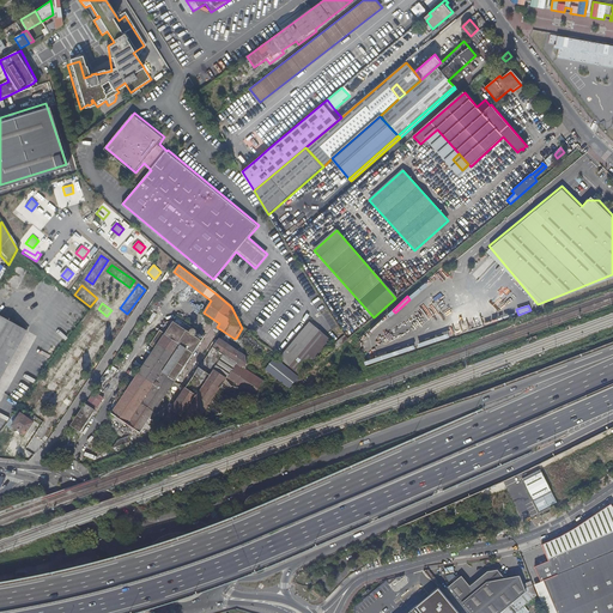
[(0,366),(22,328),(0,315),(0,366)]
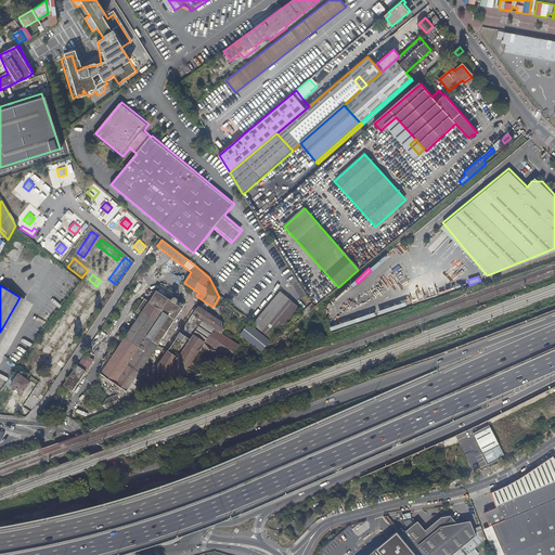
[(84,286),(77,296),(91,306),(98,296),(84,286)]
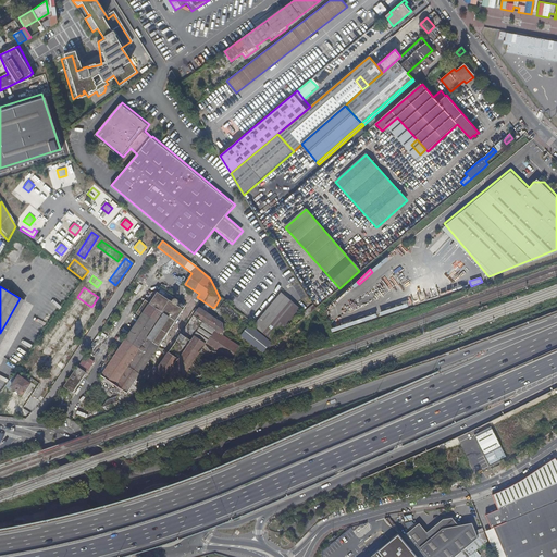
[(127,394),(157,349),(159,346),(186,306),(161,288),(150,305),(145,301),(137,313),(143,317),(118,354),(112,350),(104,361),(110,366),(102,376),(127,394)]
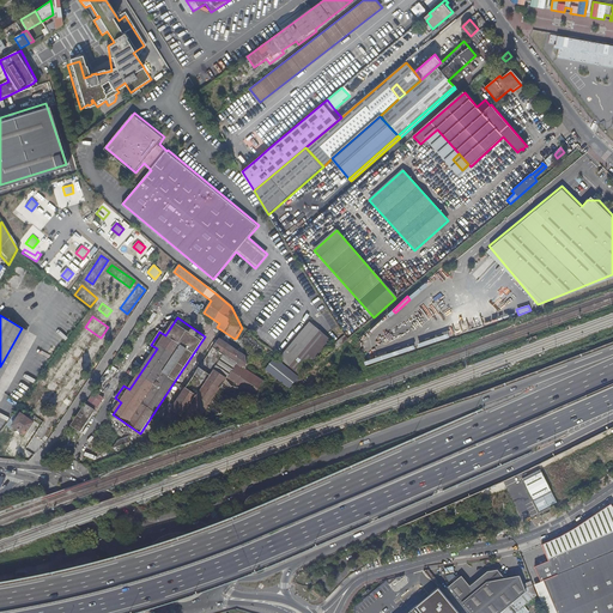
[(309,322),(280,358),(302,376),(332,340),(309,322)]
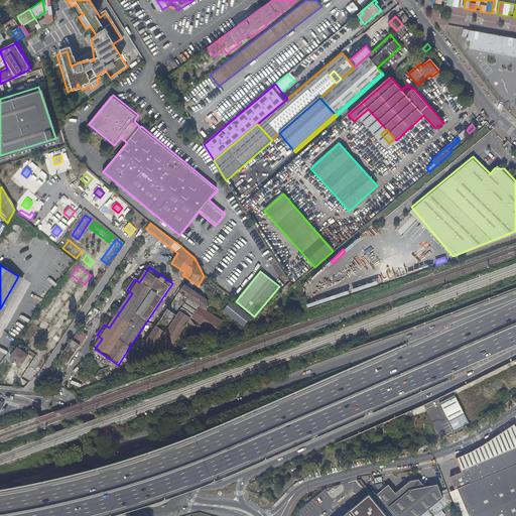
[(0,319),(23,278),(18,276),(0,308),(0,319)]
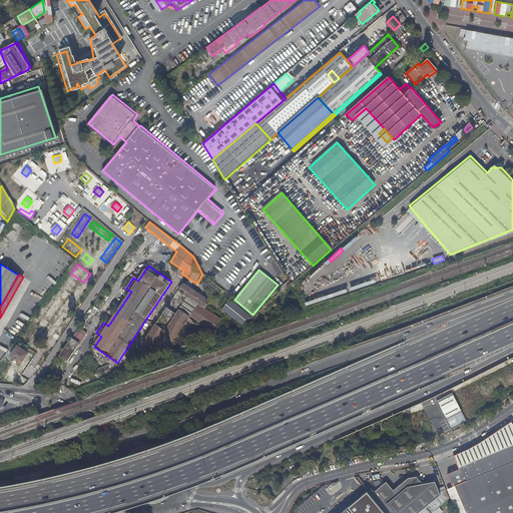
[(68,278),(64,284),(77,292),(81,286),(68,278)]
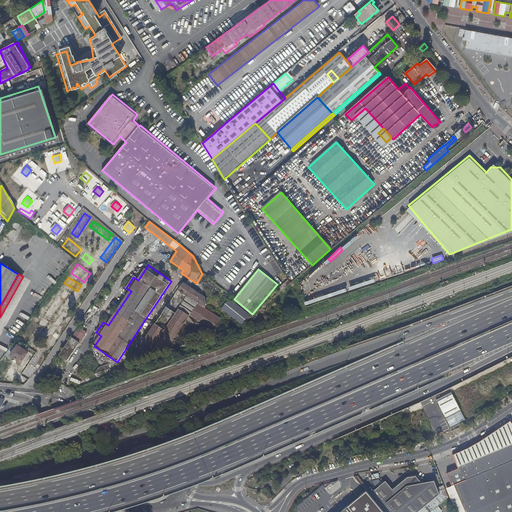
[(170,351),(185,345),(188,340),(192,334),(194,336),(196,337),(203,326),(211,331),(219,318),(204,308),(206,305),(205,298),(183,283),(178,290),(174,296),(162,314),(155,324),(154,327),(138,350),(147,356),(167,349),(170,351)]
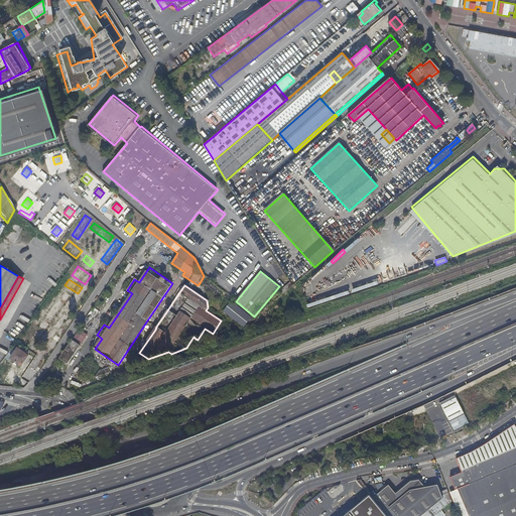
[(62,288),(56,295),(70,306),(76,298),(62,288)]
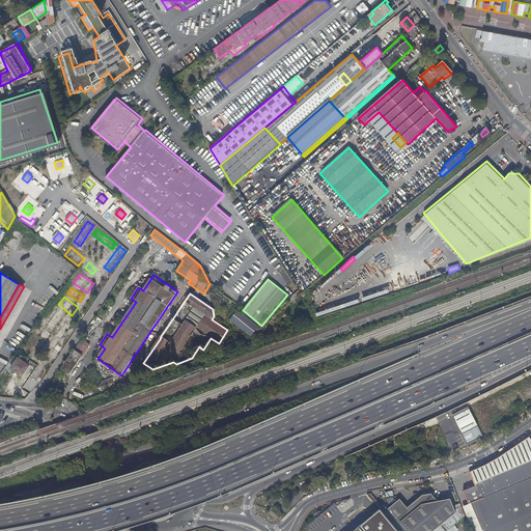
[(57,305),(51,312),(65,324),(72,316),(57,305)]
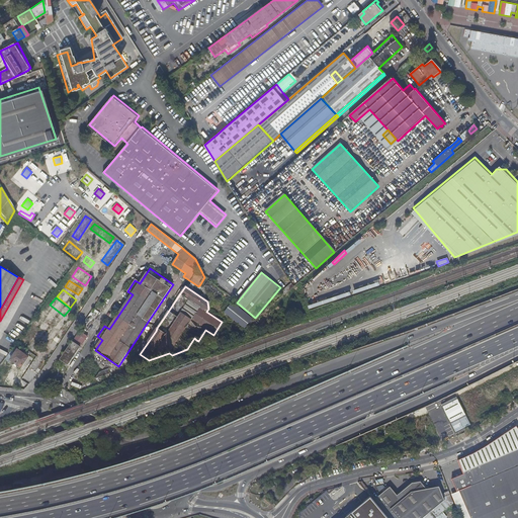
[(308,309),(332,300),(331,297),(307,307),(308,309)]
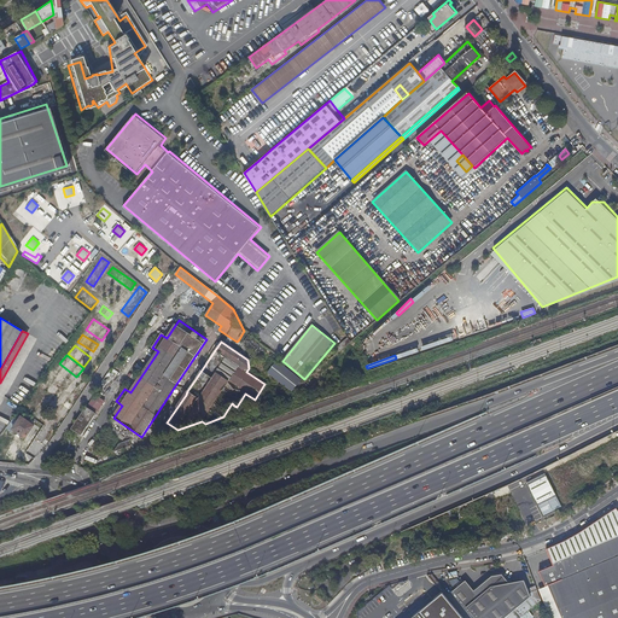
[(293,377),(274,365),(268,373),(291,391),(301,380),(298,378),(293,377)]
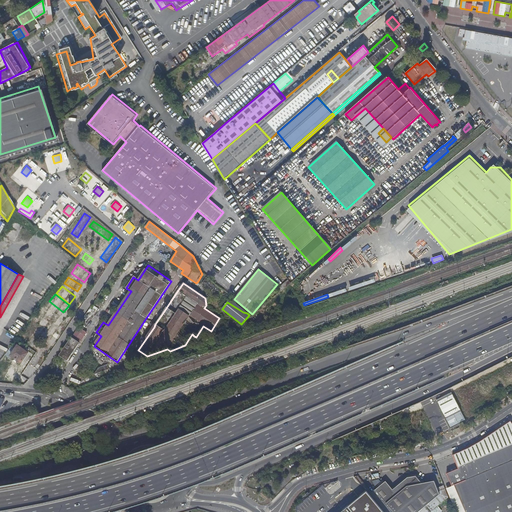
[(55,322),(59,314),(45,306),(41,314),(55,322)]
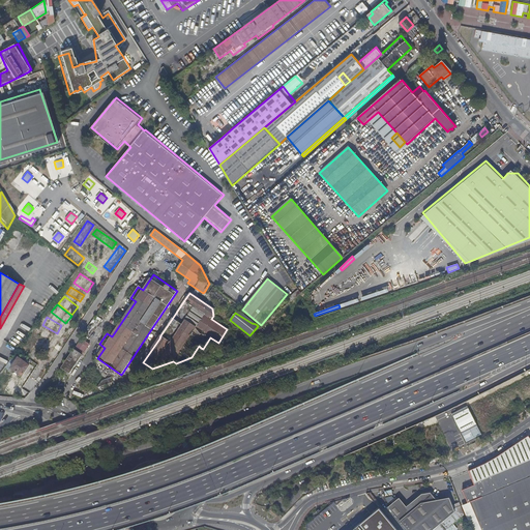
[(152,334),(159,339),(160,335),(151,329),(149,332),(152,334)]
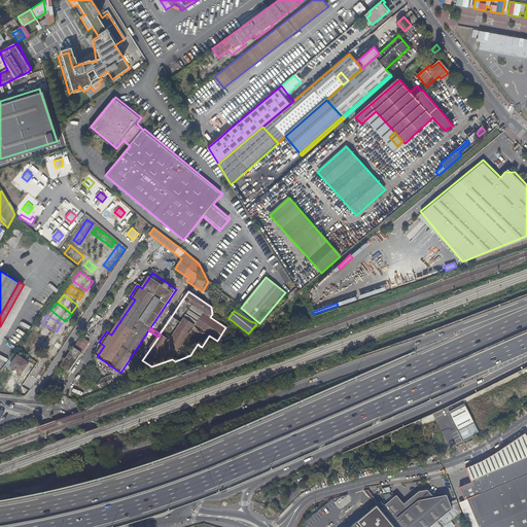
[(75,345),(83,351),(90,342),(80,337),(75,345)]
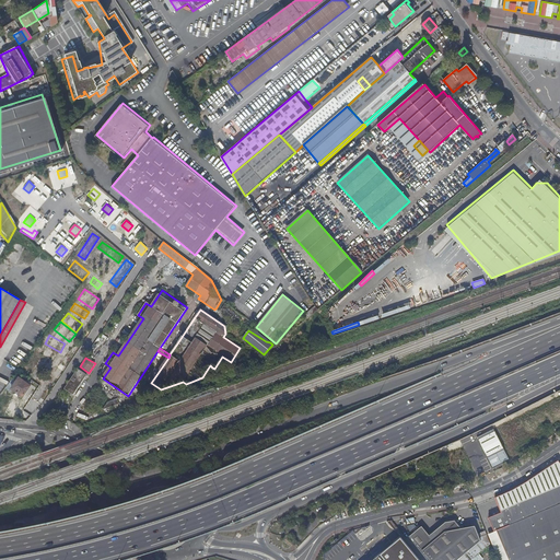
[(53,376),(59,380),(68,368),(61,363),(53,376)]
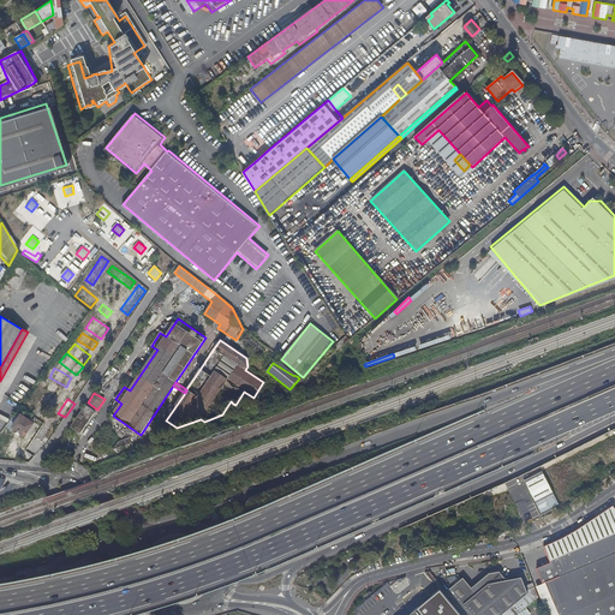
[(85,405),(71,427),(81,434),(96,412),(85,405)]
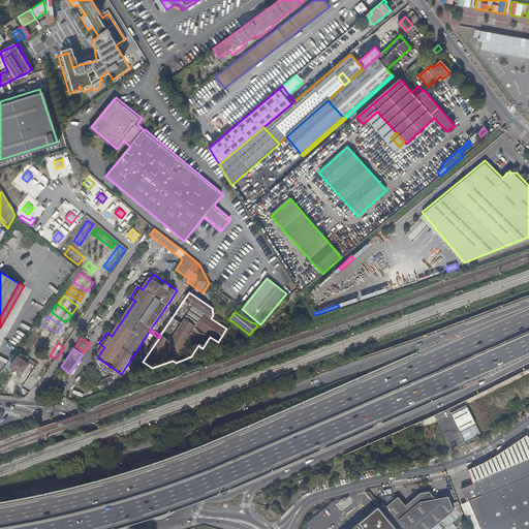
[(17,352),(5,367),(9,370),(11,368),(22,375),(29,365),(19,358),(20,355),(17,352)]
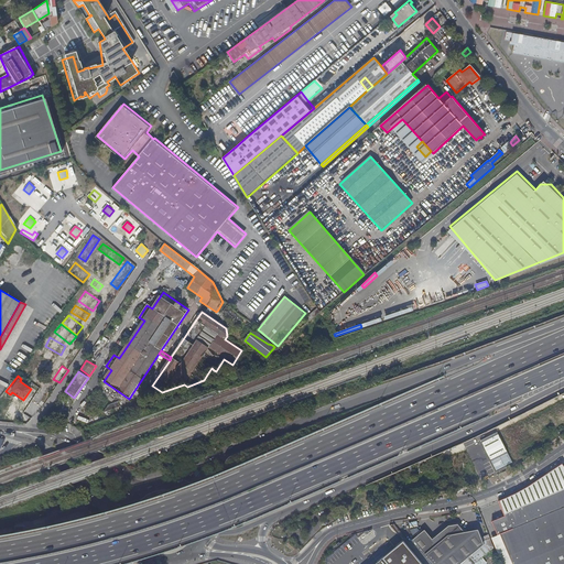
[(52,384),(46,394),(51,397),(56,387),(52,384)]
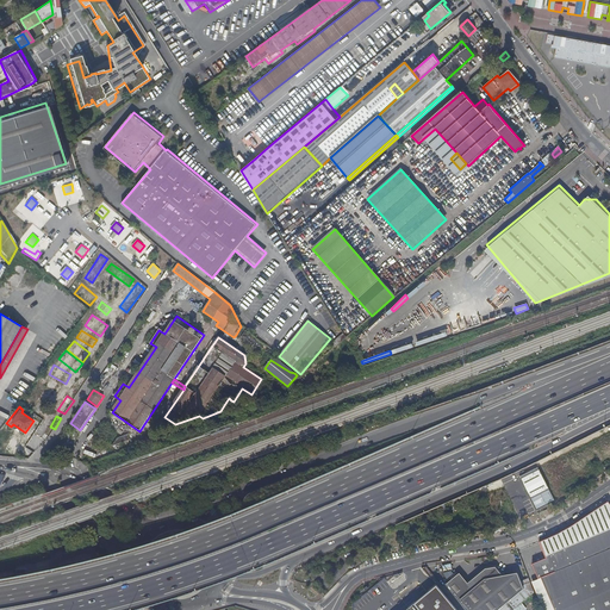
[(155,431),(162,421),(160,419),(150,434),(155,431)]
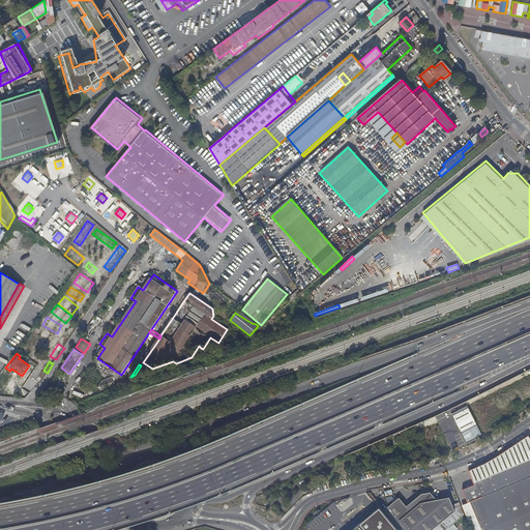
[(146,370),(141,365),(135,375),(144,372),(146,370)]
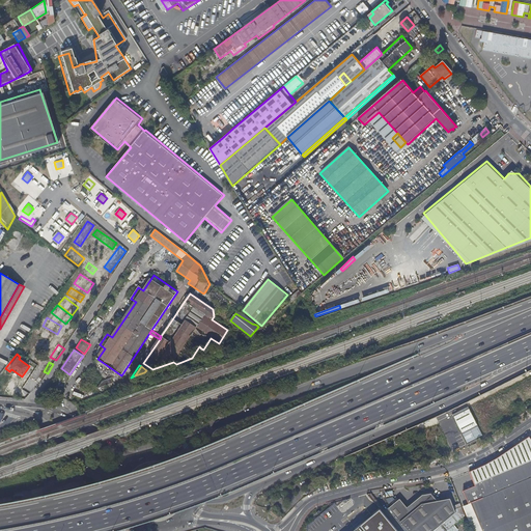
[(103,382),(98,389),(110,385),(113,384),(112,379),(103,382)]
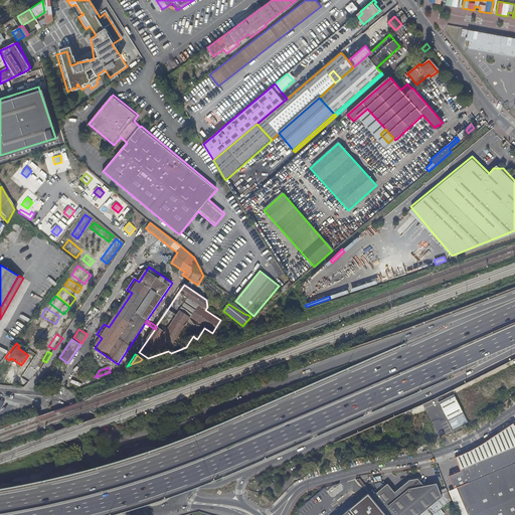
[(455,395),(440,402),(453,431),(468,422),(455,395)]
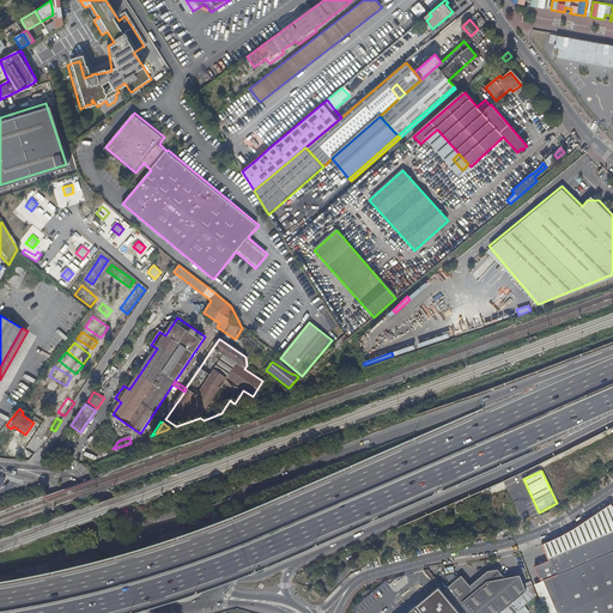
[(571,532),(554,540),(546,545),(552,562),(535,568),(541,580),(544,578),(558,612),(612,612),(612,508),(611,505),(583,525),(577,528),(571,532)]
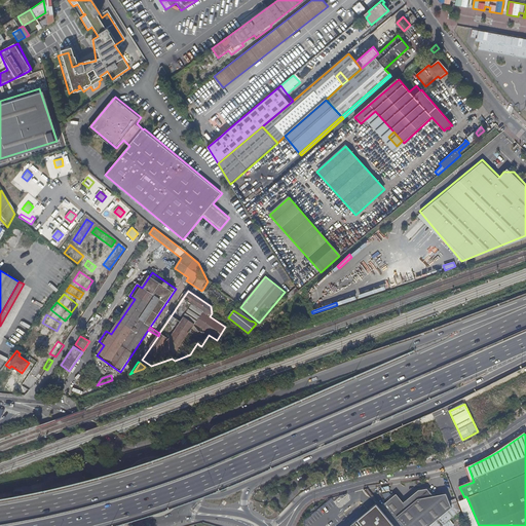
[(305,472),(298,475),(303,487),(310,483),(305,472)]
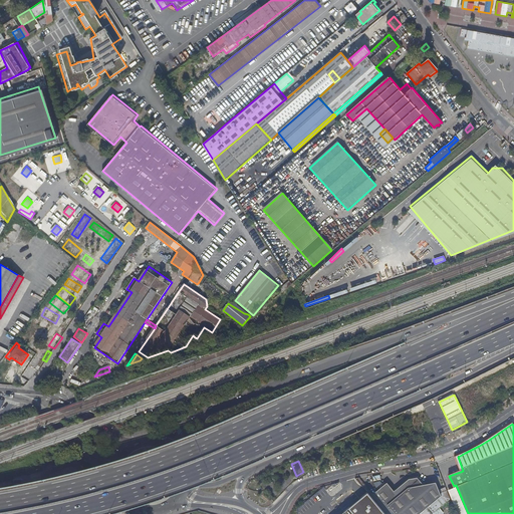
[(388,483),(376,492),(395,513),(420,513),(442,496),(437,483),(424,485),(418,477),(409,479),(395,491),(388,483)]
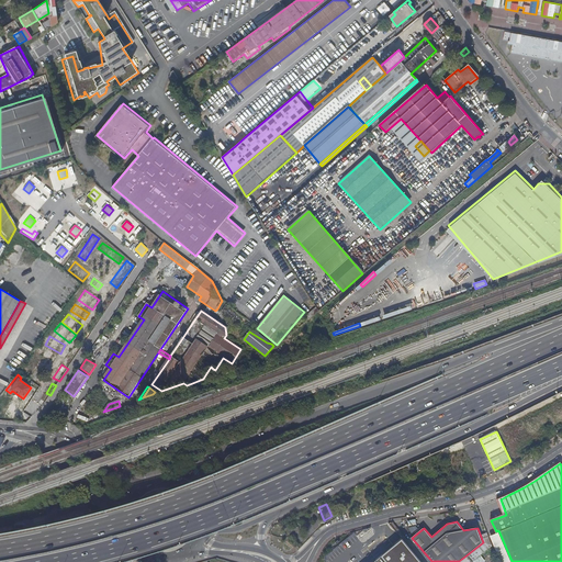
[(420,561),(401,538),(394,542),(370,561),(420,561)]
